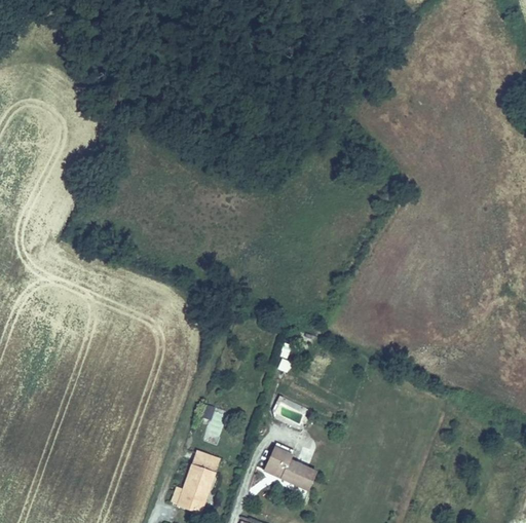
[(279,353),(287,357),(292,342),(284,340),(279,353)]
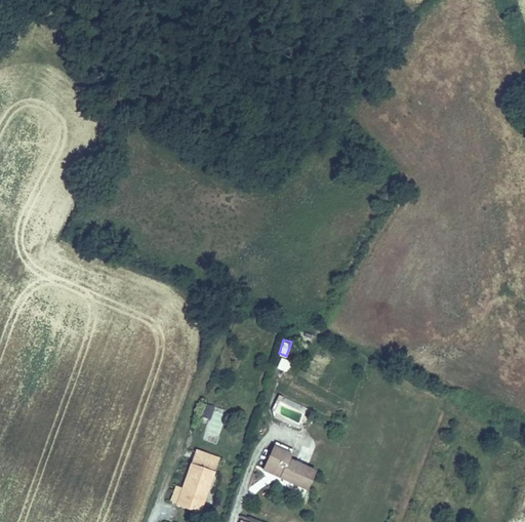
[(281,355),(277,365),(287,370),(291,360),(281,355)]
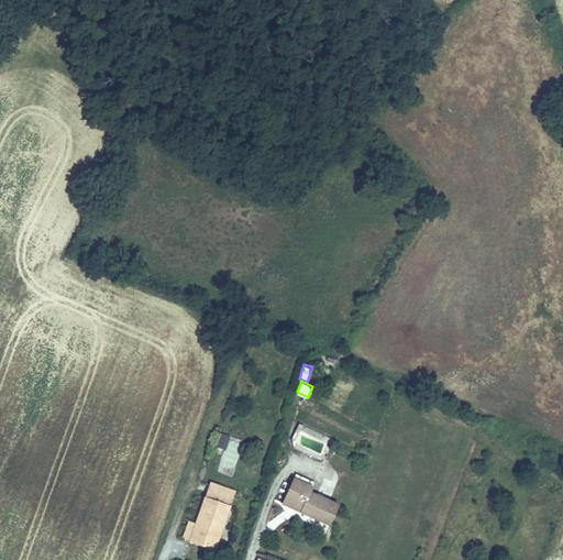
[(224,447),(230,432),(220,429),(214,443),(224,447)]
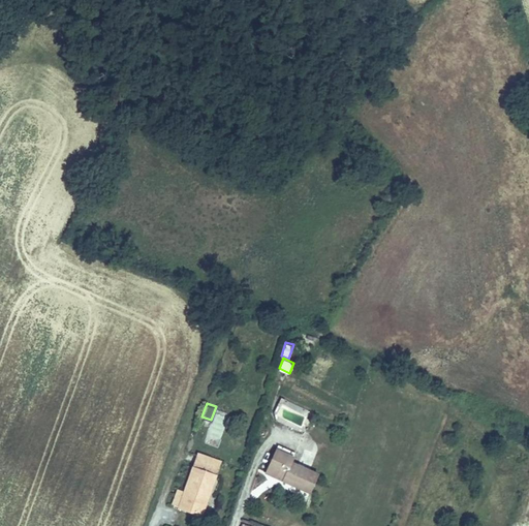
[(205,439),(216,444),(228,411),(217,406),(205,439)]
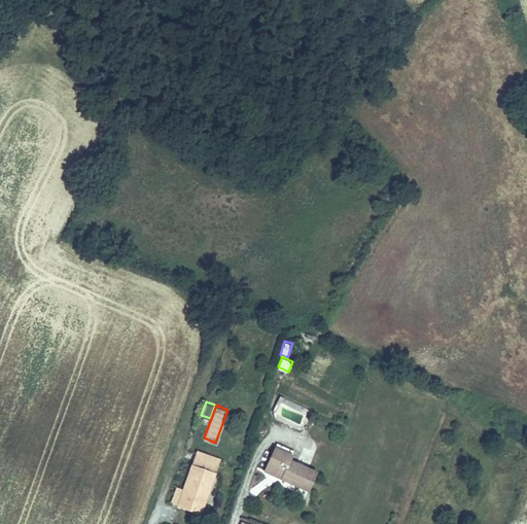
[(278,447),(270,463),(290,473),(287,478),(311,489),(319,473),(291,459),(293,454),(278,447)]
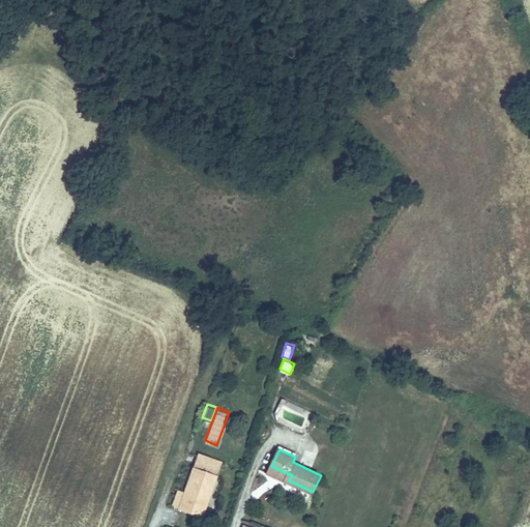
[(221,462),(199,454),(184,492),(179,506),(177,509),(200,518),(221,462)]
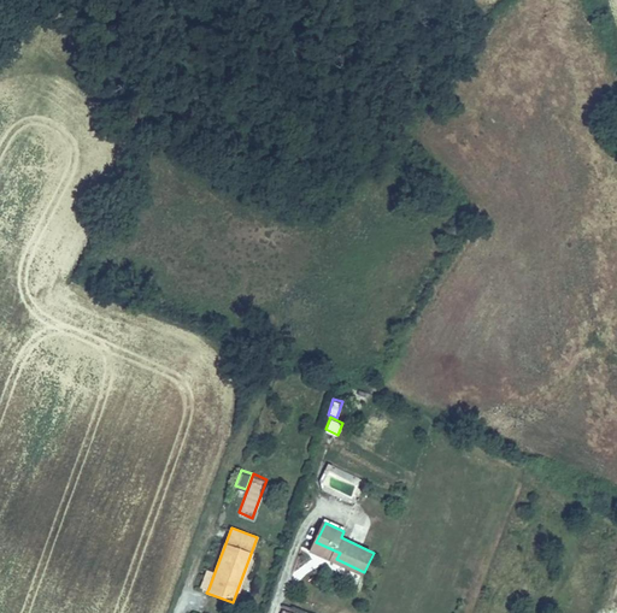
[(340,553),(316,542),(313,548),(336,559),(340,553)]
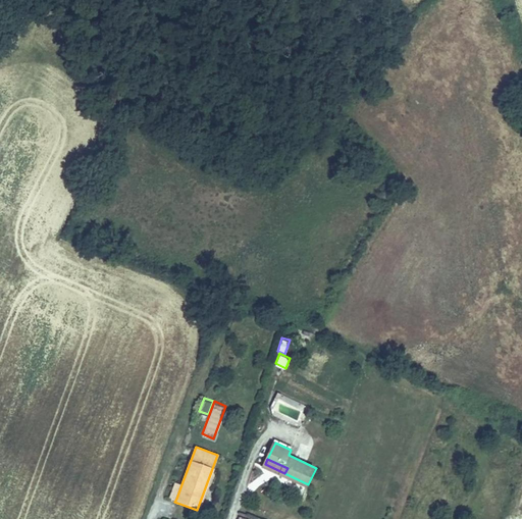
[(176,499),(181,484),(175,482),(170,497),(176,499)]
